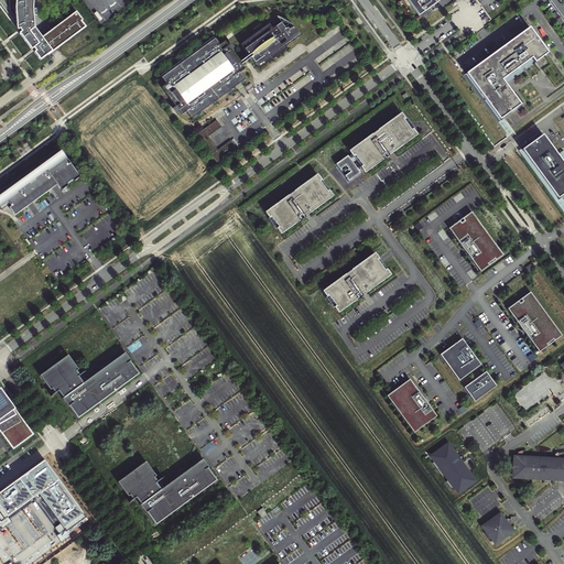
[(0,0),(0,7),(18,31),(33,50),(40,61),(53,51),(85,28),(82,21),(83,20),(76,11),(42,38),(34,28),(33,9),(35,0),(17,0),(18,9),(17,18),(10,10),(9,0),(0,0)]
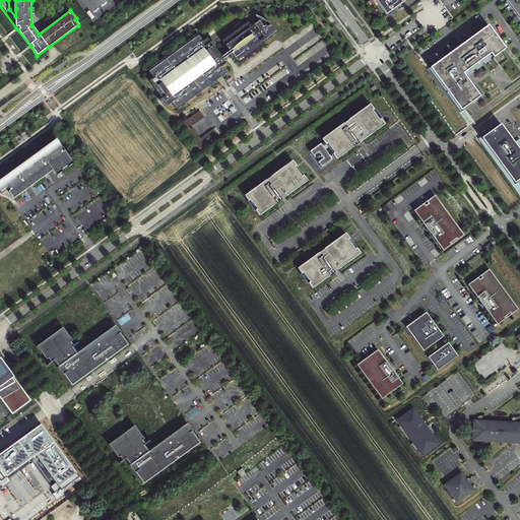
[(376,0),(386,14),(399,4),(404,0),(376,0)]
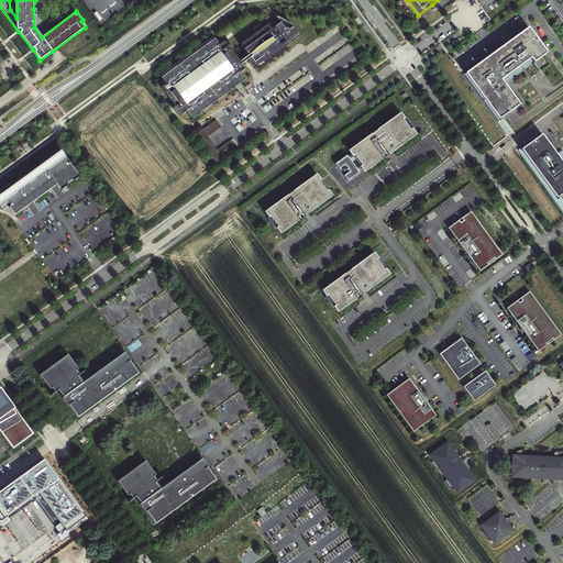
[(214,39),(161,78),(166,85),(162,88),(165,92),(166,91),(167,94),(166,95),(181,116),(186,112),(190,119),(235,86),(239,90),(243,87),(240,83),(244,79),(240,73),(244,69),(241,65),(250,58),(258,69),(288,48),(285,45),(299,35),(293,26),(286,21),(276,18),(280,23),(274,28),(271,23),(240,45),(247,56),(239,63),(224,42),(220,45),(214,39)]
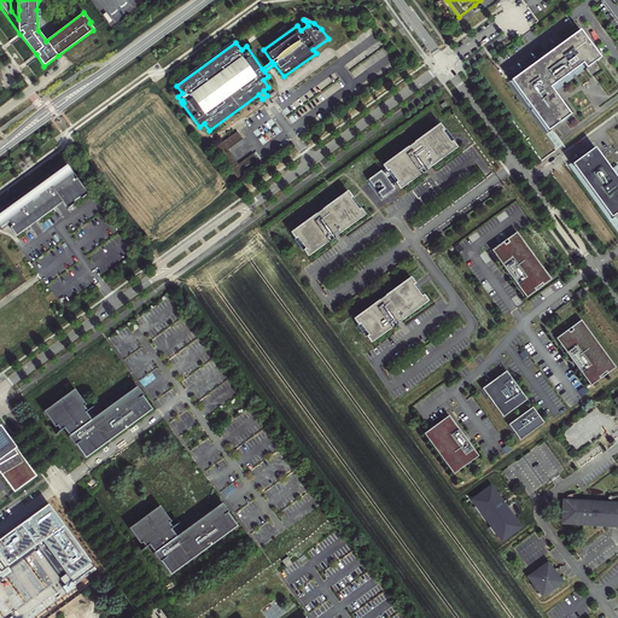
[(600,59),(579,30),(511,82),(548,132),(570,115),(553,92),(555,89),(557,91),(564,86),(563,85),(565,82),(566,85),(573,79),(572,77),(575,75),(576,77),(583,71),(582,70),(584,68),(586,70),(600,59)]
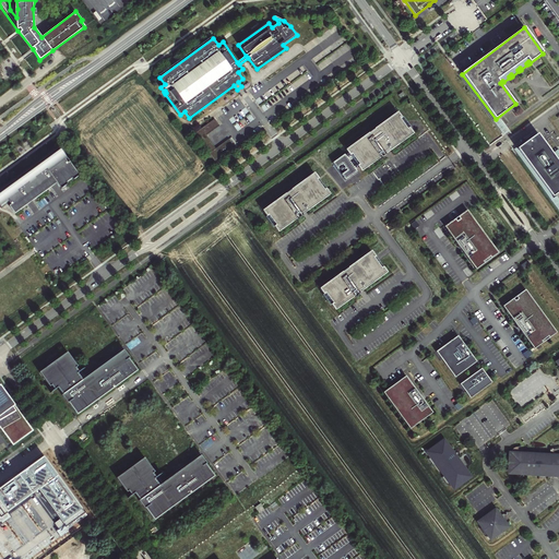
[(396,114),(357,143),(348,150),(363,169),(379,157),(380,158),(385,155),(385,153),(411,134),(396,114)]
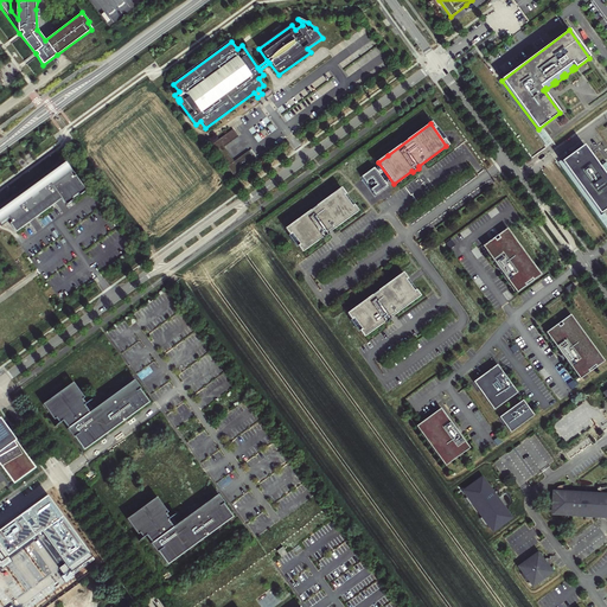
[(224,147),(240,136),(235,131),(234,129),(211,146),(227,167),(235,161),(224,147)]
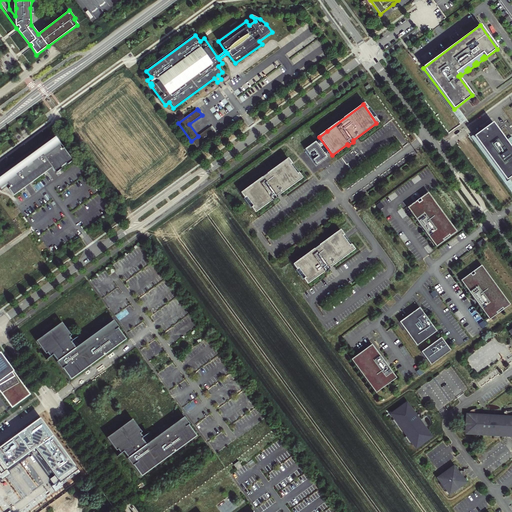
[(511,176),(511,149),(492,123),(474,136),(506,181),(511,176)]
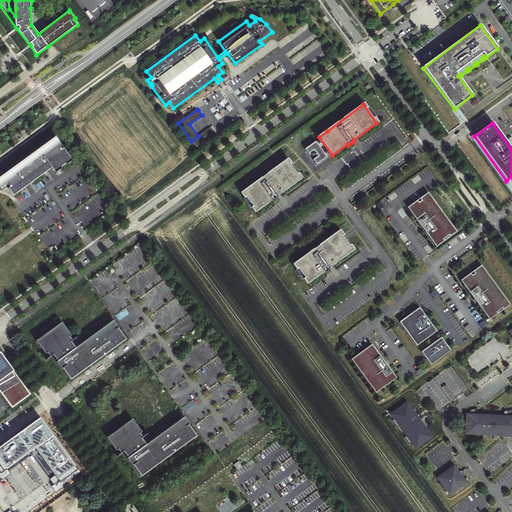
[(198,136),(203,143),(215,134),(210,127),(198,136)]
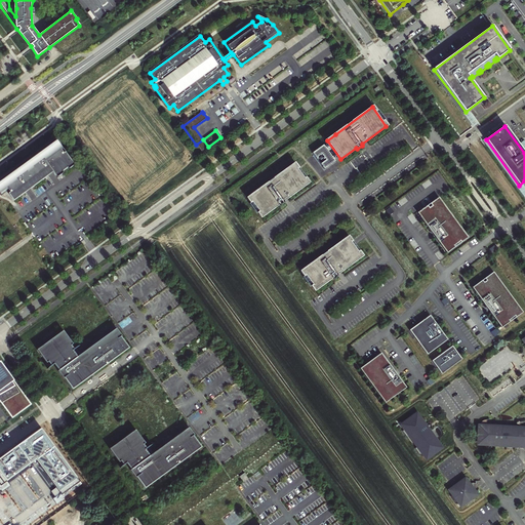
[(208,147),(203,139),(196,145),(201,152),(208,147)]
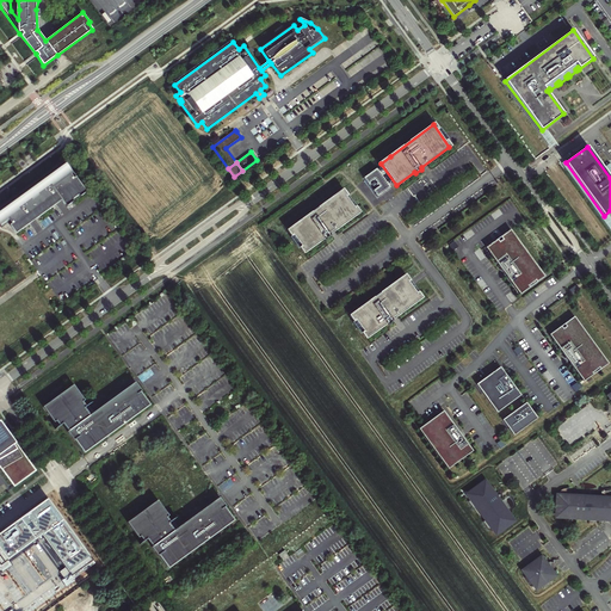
[(66,164),(0,211),(0,221),(1,223),(8,218),(12,223),(10,224),(16,233),(62,199),(67,207),(73,202),(73,199),(79,196),(80,197),(86,192),(75,177),(74,178),(71,173),(72,172),(66,164)]
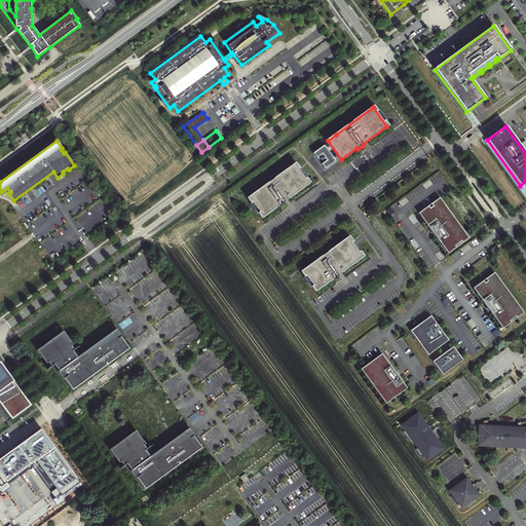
[(326,150),(324,145),(313,153),(325,170),(330,165),(335,162),(329,153),(326,150)]
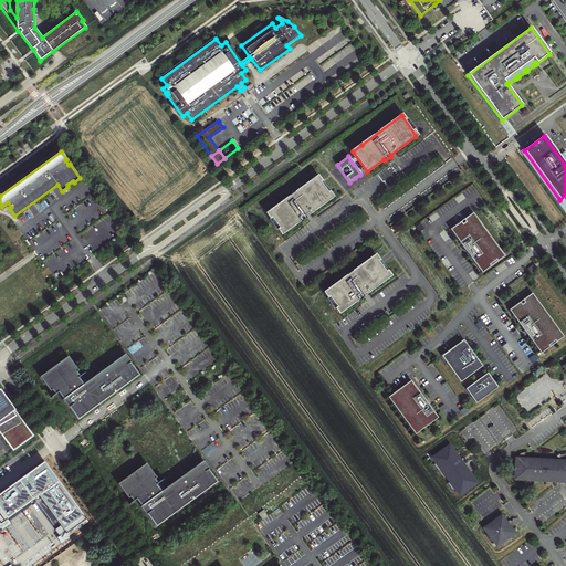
[(332,198),(317,177),(269,212),(283,233),(300,221),(301,222),(306,218),(305,217),(332,198)]
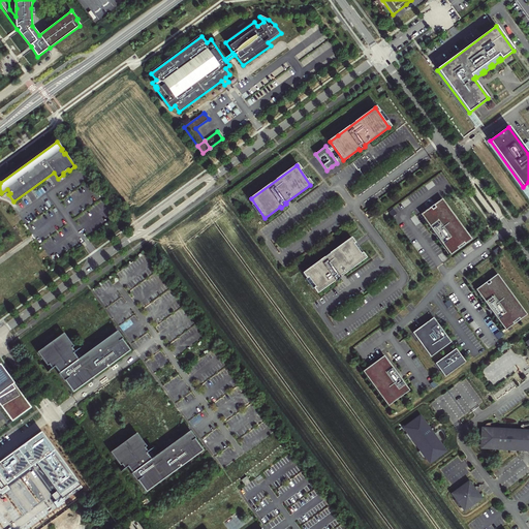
[(433,206),(425,212),(434,225),(453,251),(472,237),(444,197),(436,204),(437,206),(435,208),(433,206)]
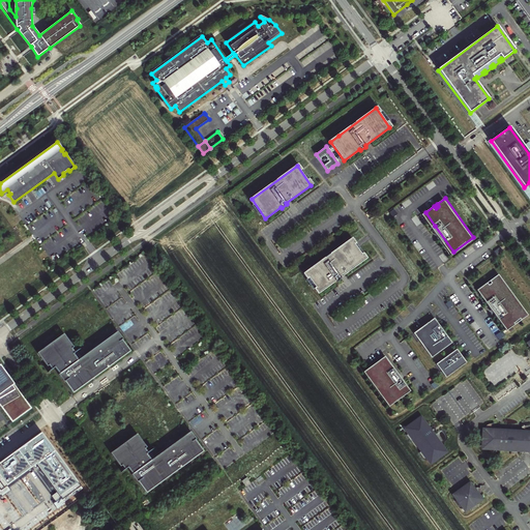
[(365,259),(351,240),(305,273),(319,292),(334,281),(335,283),(341,278),(341,277),(365,259)]
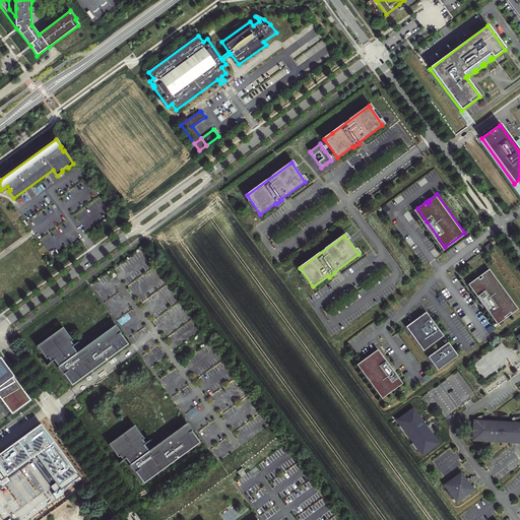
[(479,276),(471,282),(489,306),(500,321),(519,307),(491,268),(482,274),(484,276),(481,278),(479,276)]
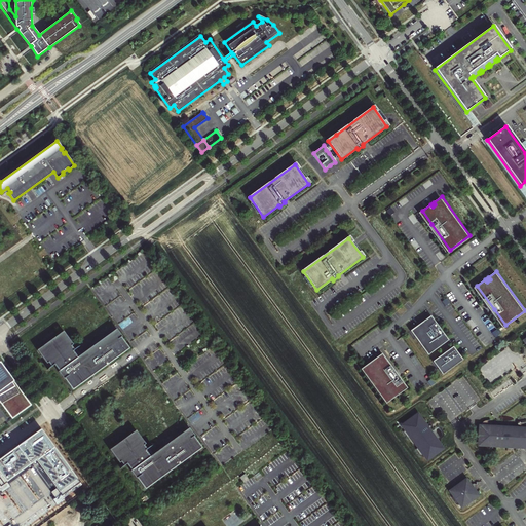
[(433,320),(413,334),(431,359),(452,343),(443,331),(441,331),(433,320)]
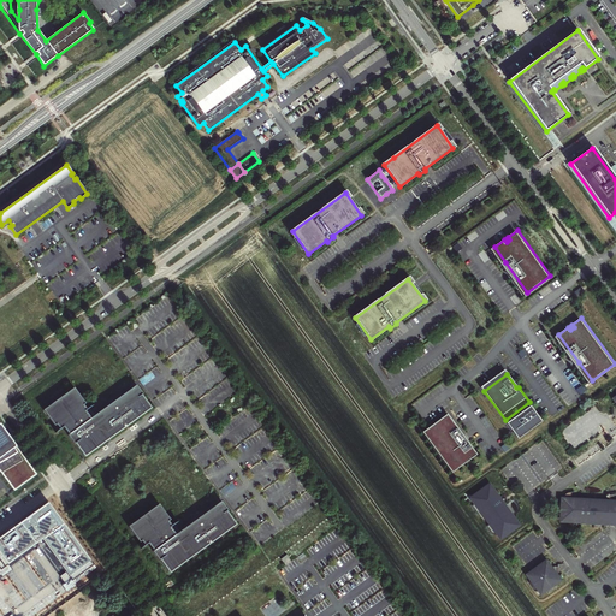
[(86,456),(153,408),(137,385),(92,418),(84,404),(86,403),(75,388),(43,410),(58,432),(64,426),(86,456)]
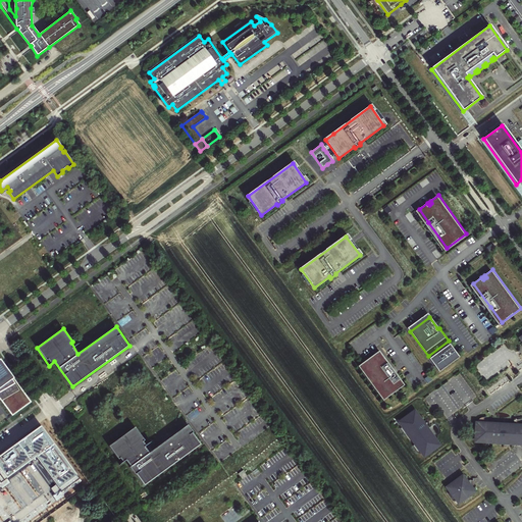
[(432,362),(442,375),(463,360),(457,353),(456,354),(452,348),(432,362)]
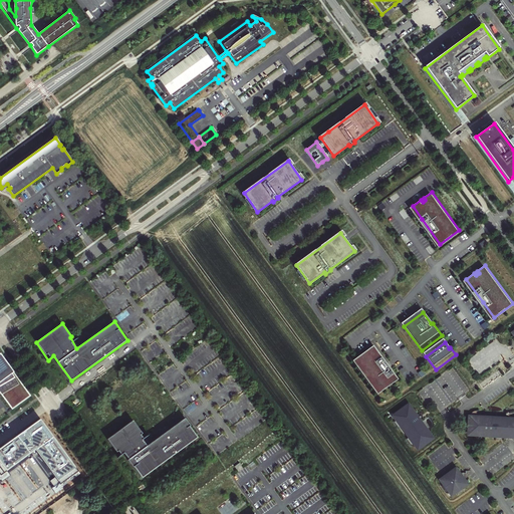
[(373,345),(354,359),(377,392),(397,377),(390,367),(373,345)]
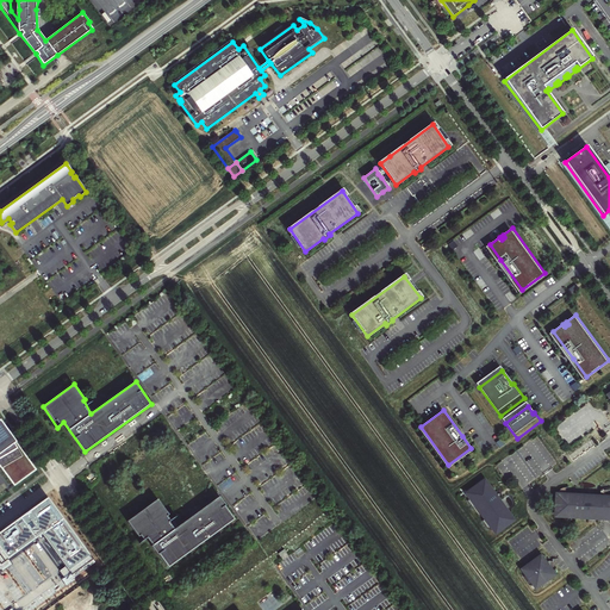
[(0,421),(0,419),(0,466),(14,486),(37,470),(0,421)]
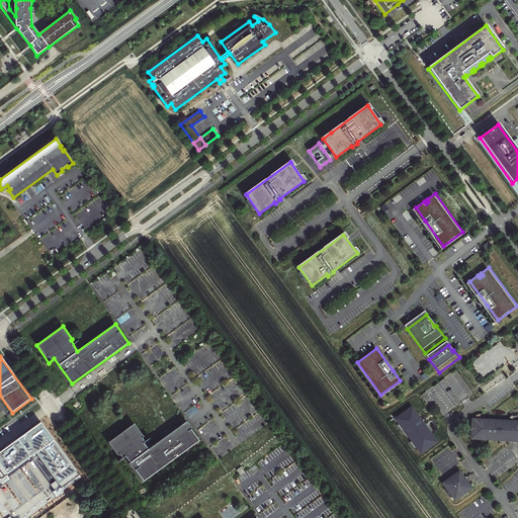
[(396,419),(421,453),(425,450),(424,448),(434,441),(431,436),(432,435),(431,434),(424,424),(421,420),(412,408),(396,419)]
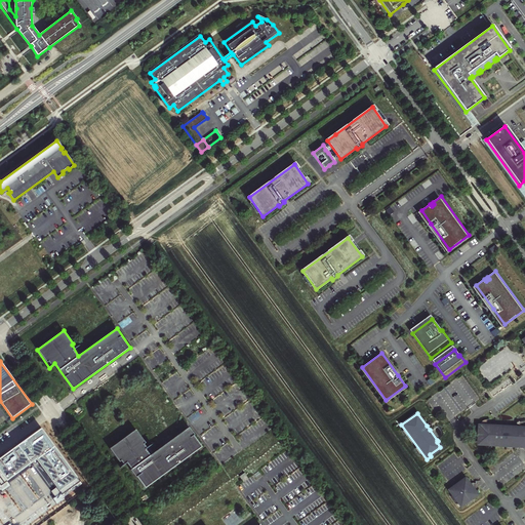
[(524,447),(524,427),(487,426),(487,419),(485,419),(482,420),(481,422),(480,423),(480,429),(478,429),(478,437),(479,437),(479,443),(484,443),(484,445),(524,447)]
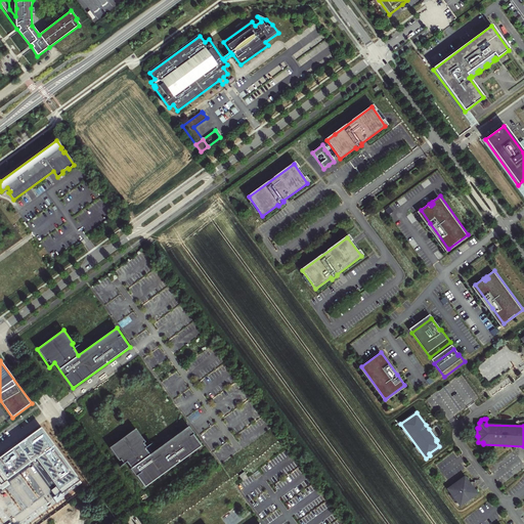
[(144,487),(201,446),(192,435),(193,434),(187,427),(149,454),(144,448),(146,447),(134,431),(112,448),(123,465),(126,463),(131,469),(130,469),(135,477),(136,476),(144,487)]
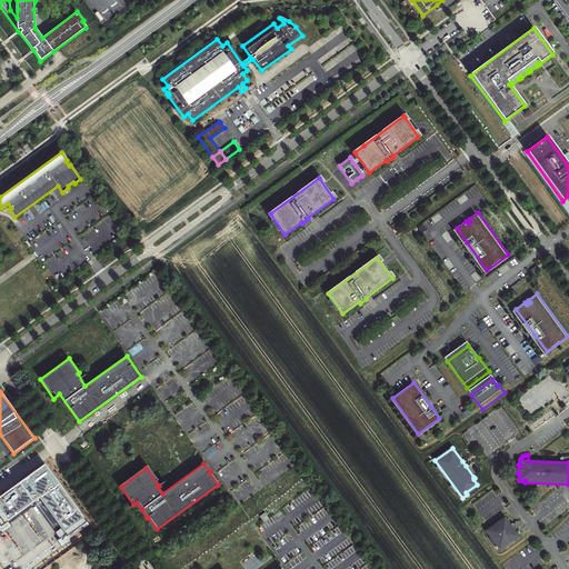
[(47,465),(0,497),(0,525),(1,527),(39,499),(67,535),(87,521),(47,465)]
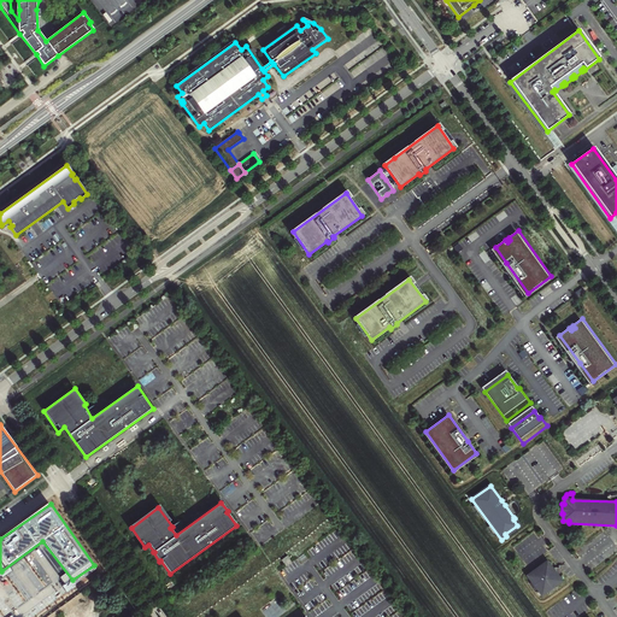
[(528,576),(542,595),(562,581),(558,577),(552,568),(547,562),(528,576)]
